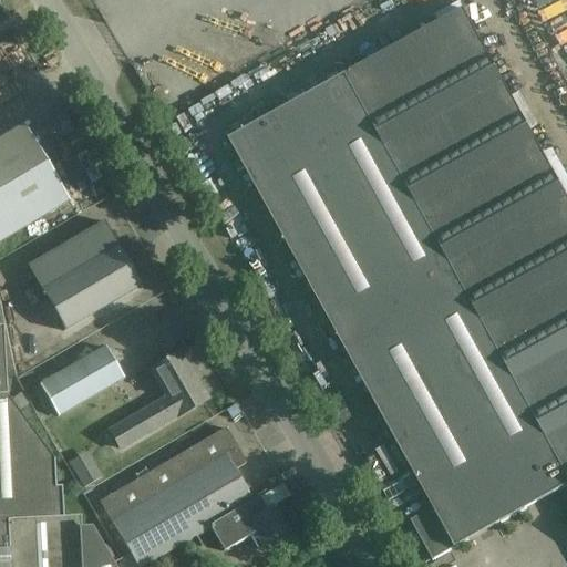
[(566,197),(463,11),(229,141),(433,509),(412,522),(434,562),(455,549),(566,487),(566,197)]
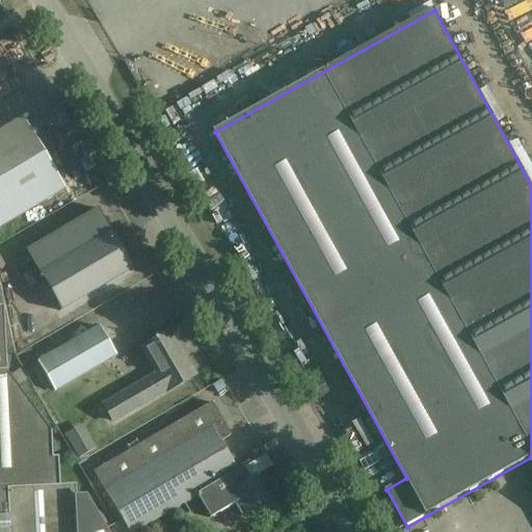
[(20,115),(0,128),(0,225),(63,187),(20,115)]
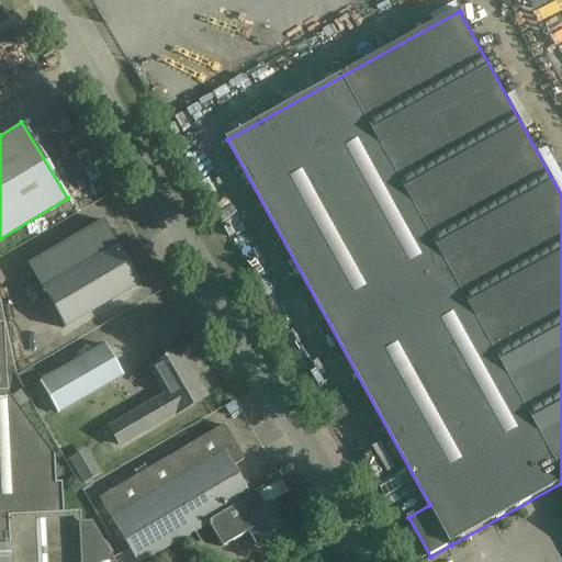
[(138,284),(100,218),(25,262),(64,328),(138,284)]
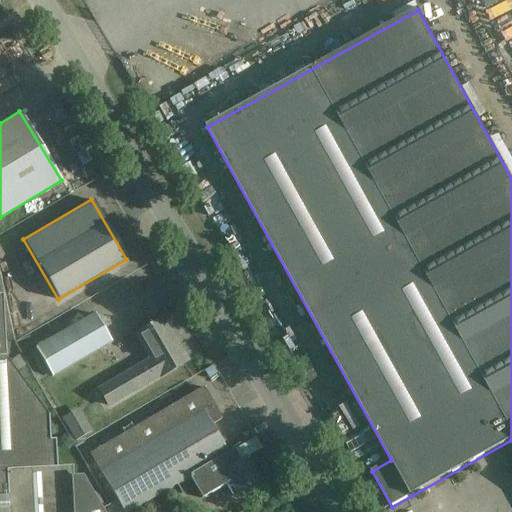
[(4,358),(1,295),(0,295),(0,500),(8,500),(8,511),(99,511),(72,467),(56,468),(55,440),(49,440),(48,414),(6,358),(4,358)]
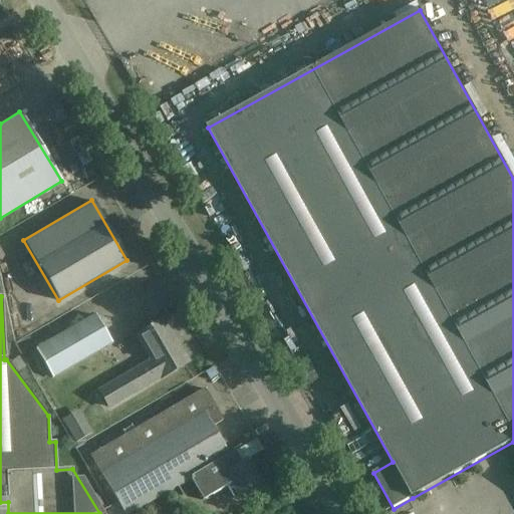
[(111,343),(95,316),(36,349),(52,377),(111,343)]
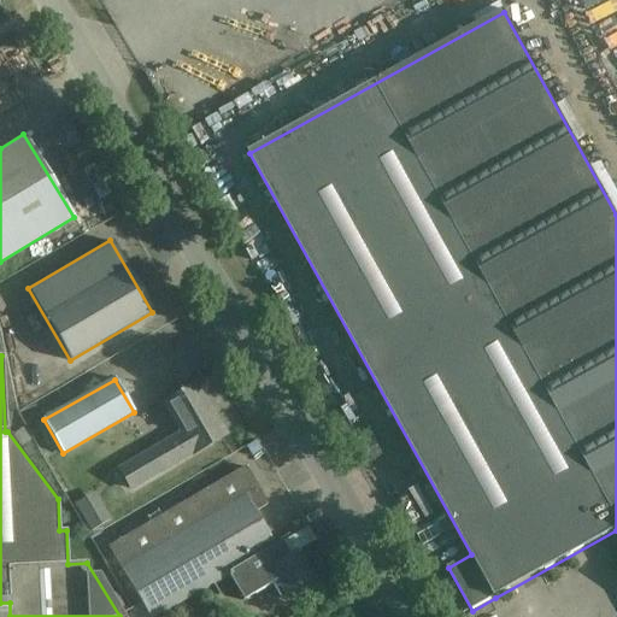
[(225,435),(195,385),(164,403),(182,435),(119,470),(130,489),(191,454),(191,456),(225,435)]
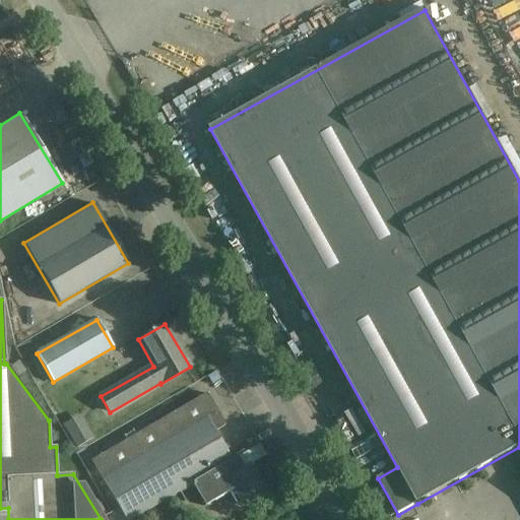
[(232,461),(232,459),(214,432),(225,425),(206,393),(90,461),(125,519),(136,519),(193,486),(192,484),(232,461)]
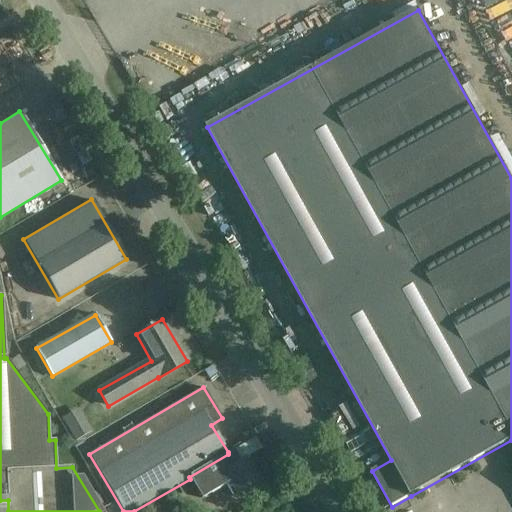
[(91,432),(79,408),(62,417),(75,441),(91,432)]
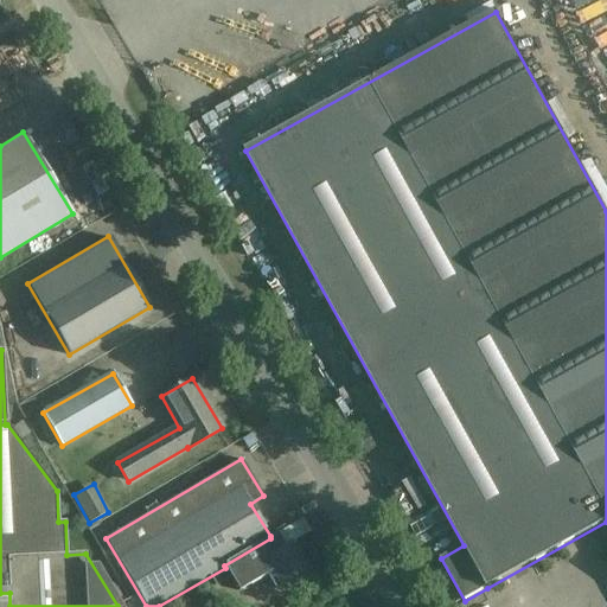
[(224,566),(225,568),(238,592),(272,572),(280,586),(306,572),(291,544),(285,547),(276,532),(270,536),(270,538),(224,566)]
